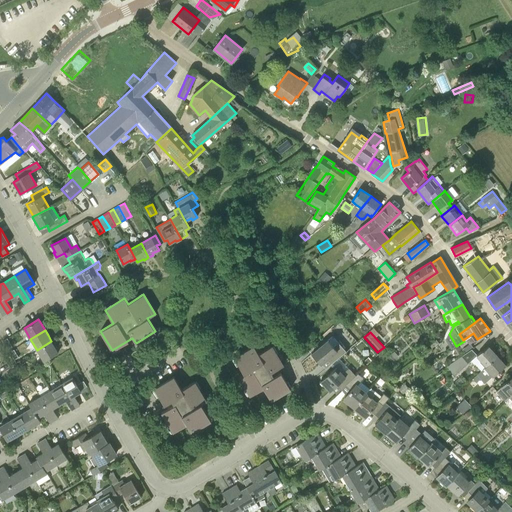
[(8,348),(12,346),(7,338),(3,341),(8,348)]
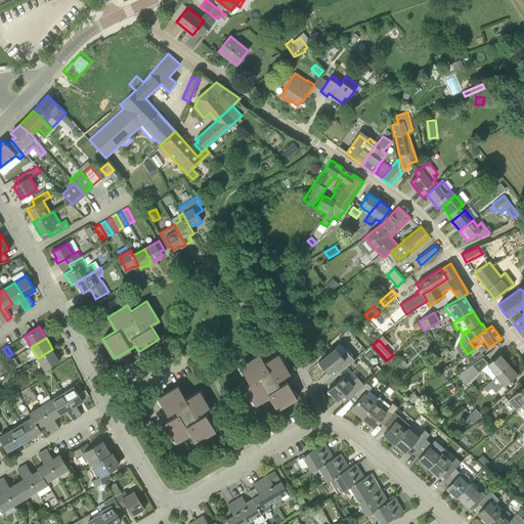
[(336,347),(318,362),(329,374),(336,366),(341,372),(354,359),(346,350),(341,354),(336,347)]
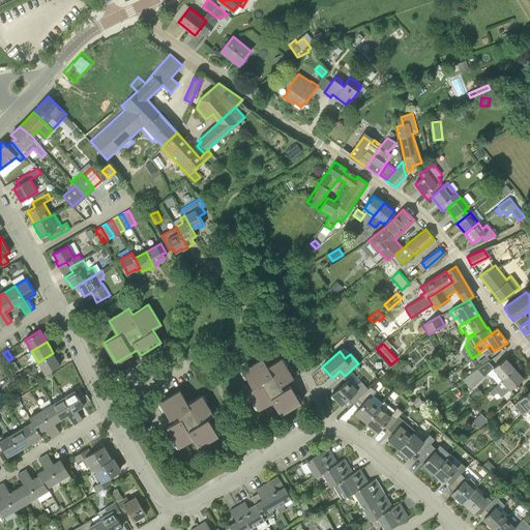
[(53,353),(38,362),(46,374),(60,365),(53,353)]
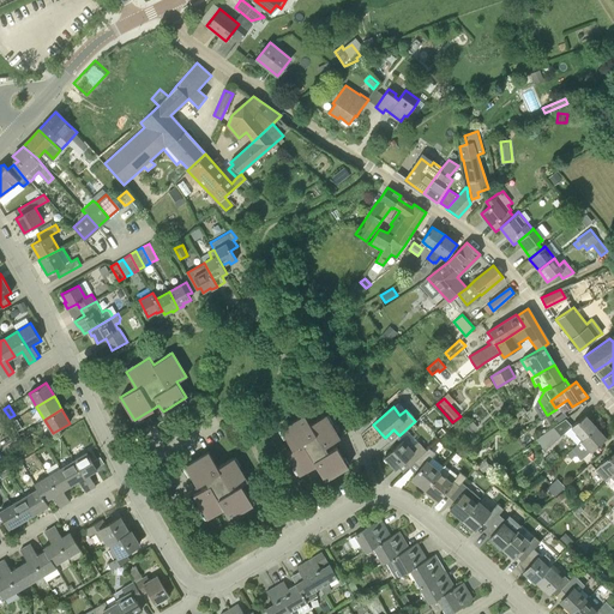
[(309,423),(308,420),(304,414),(281,428),(292,447),(286,451),(300,474),(315,465),(325,480),(348,467),(333,441),(339,438),(325,414),(309,423)]
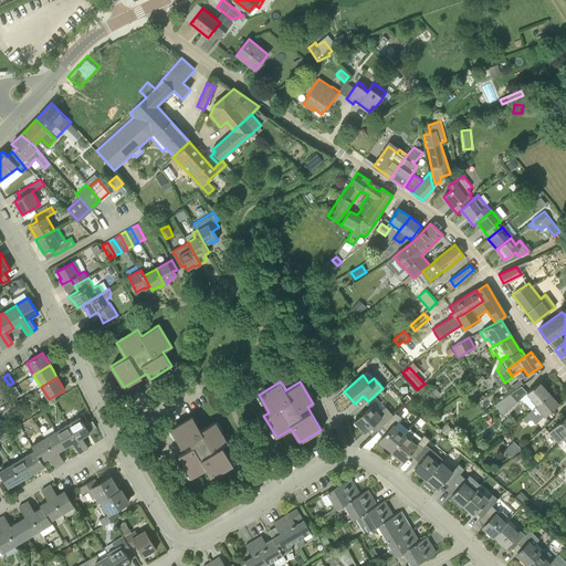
[(521,399),(532,410),(549,394),(540,383),(534,388),(533,387),(527,392),(522,386),(511,394),(492,406),(502,417),(521,399)]
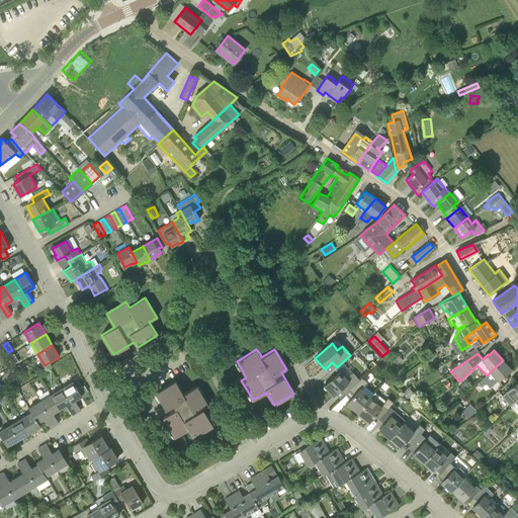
[(14,363),(19,361),(14,353),(10,356),(14,363)]
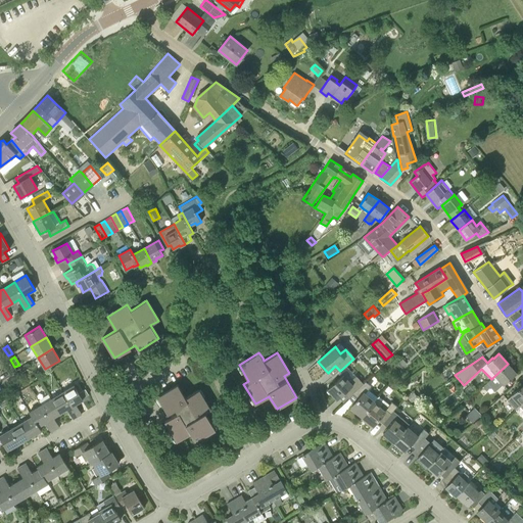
[(491,379),(483,386),(486,390),(490,387),(494,391),(503,384),(504,385),(516,373),(508,364),(491,379)]
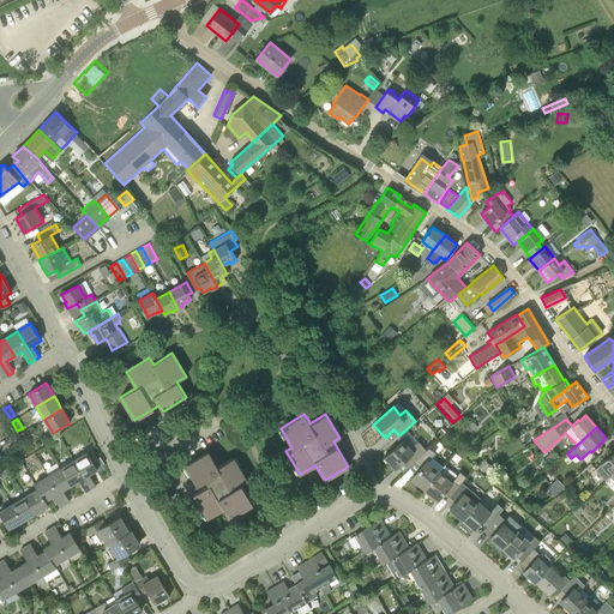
[(29,451),(35,447),(29,439),(24,441),(29,451)]
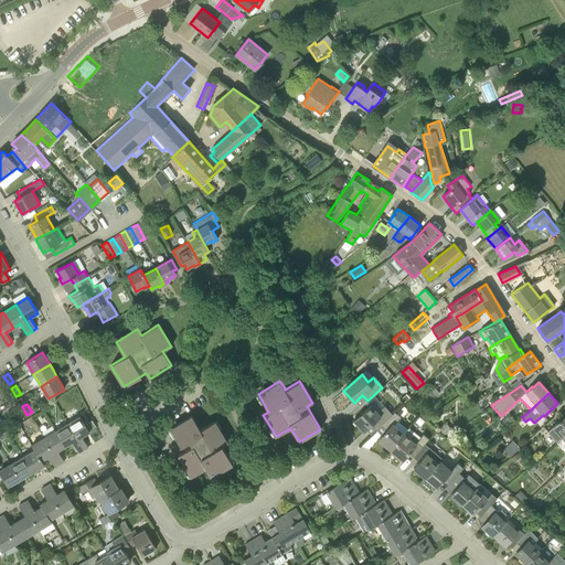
[(380,427),(381,425),(393,414),(385,405),(377,412),(371,404),(353,420),(364,432),(375,422),(380,427)]
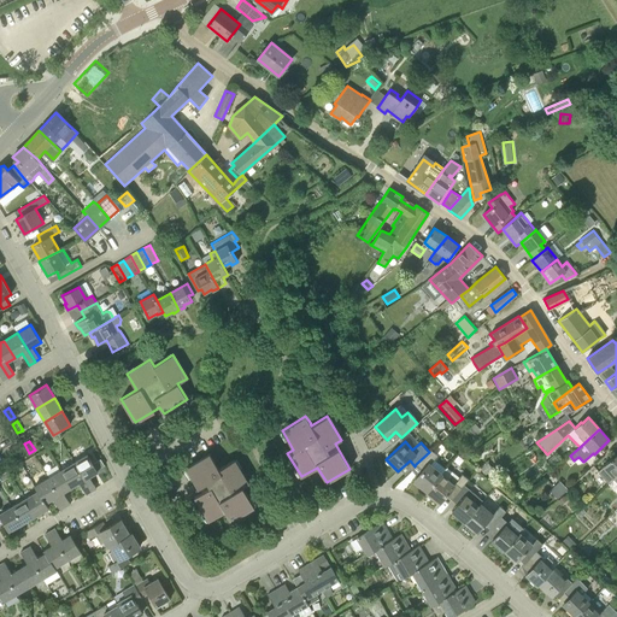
[(427,492),(442,474),(446,469),(435,459),(438,456),(430,450),(429,452),(416,464),(423,470),(413,481),(427,492)]
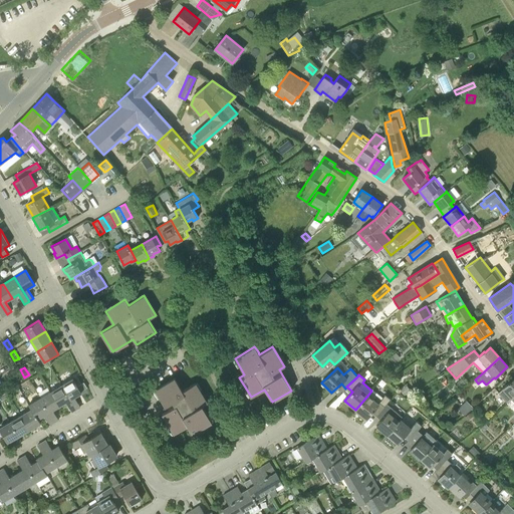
[(75,410),(80,407),(74,397),(81,393),(73,378),(61,384),(75,410)]
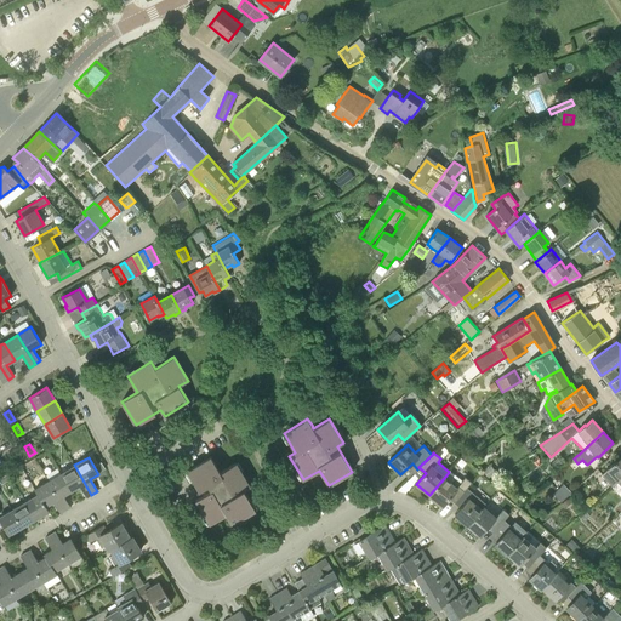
[(195,500),(197,500),(210,524),(226,514),(232,524),(256,510),(244,490),(250,486),(237,462),(220,472),(211,457),(187,471),(203,496),(195,500)]
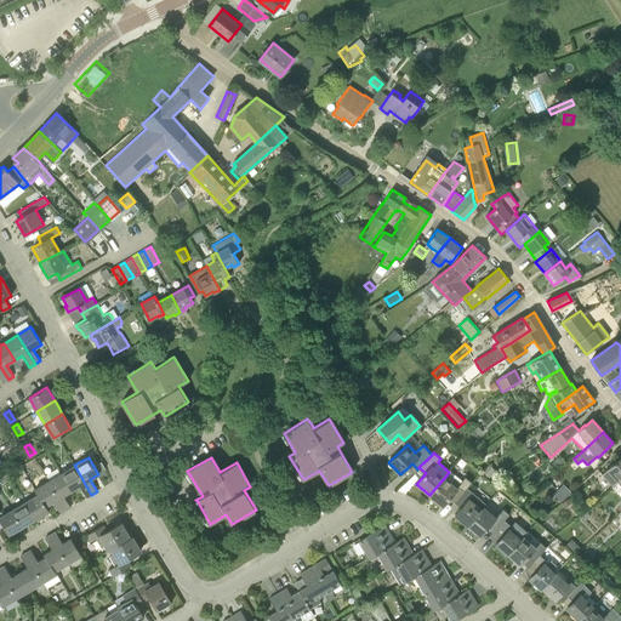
[(613,486),(617,482),(620,478),(620,457),(608,471),(603,474),(613,486)]
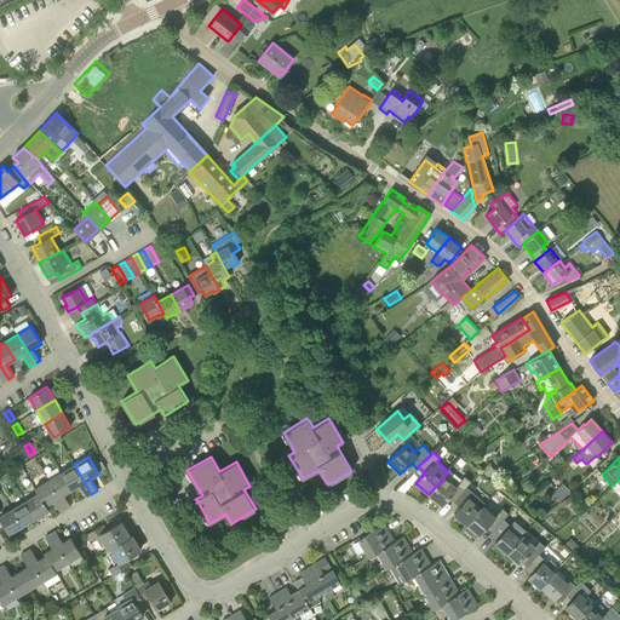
[(86,497),(91,494),(74,464),(62,472),(72,489),(80,484),(86,497)]
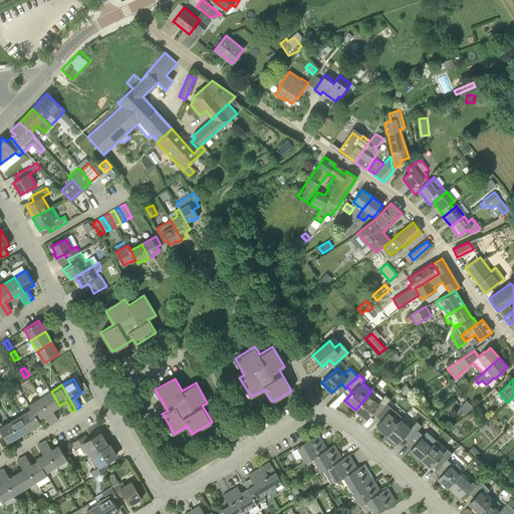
[(10,391),(12,395),(20,390),(18,386),(10,391)]
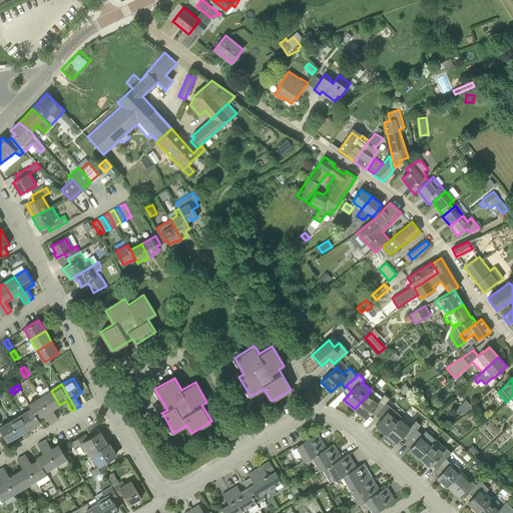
[(0,395),(0,397),(1,400),(9,395),(7,391),(0,395)]
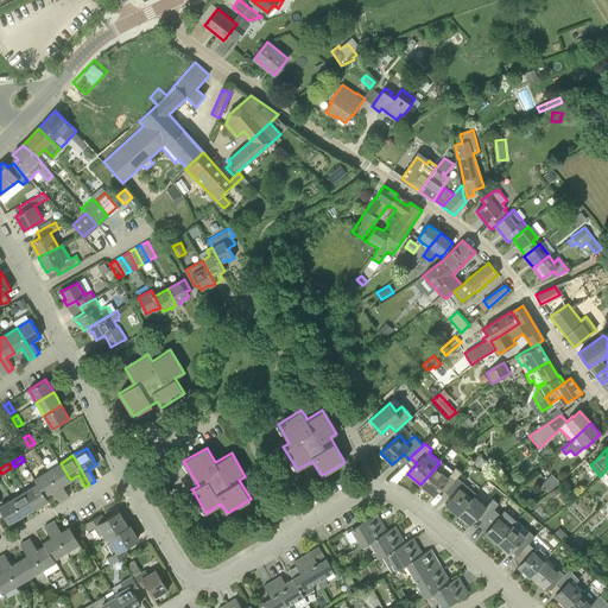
[(64,499),(69,496),(63,487),(63,485),(70,480),(61,463),(48,470),(64,499)]
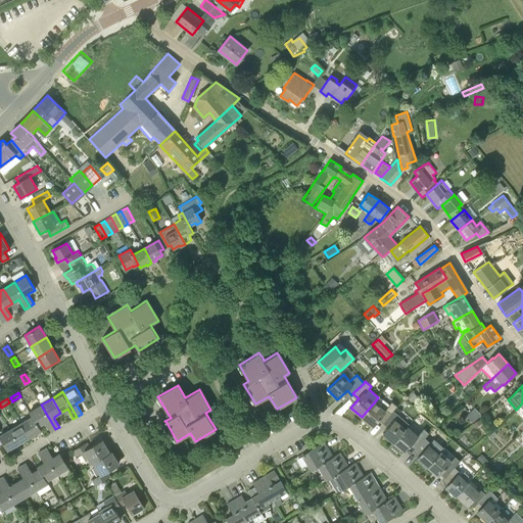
[(378,420),(383,424),(393,411),(397,407),(391,401),(388,406),(383,402),(380,407),(375,401),(362,417),(361,418),(372,427),(378,420)]
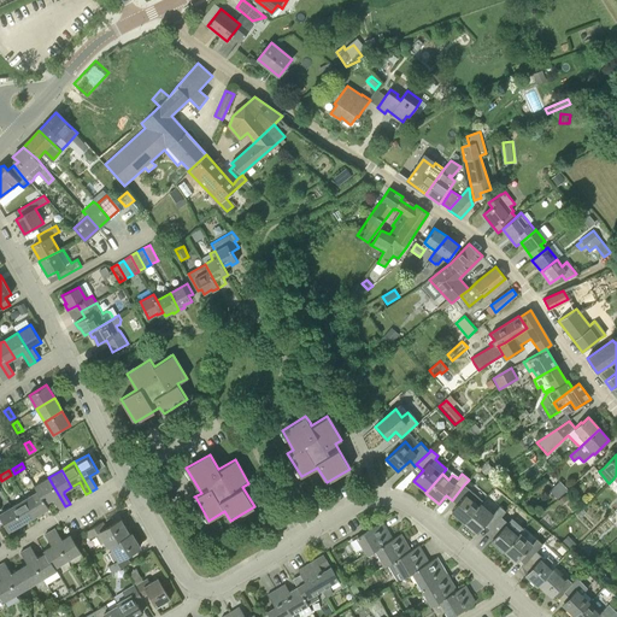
[(60,510),(65,506),(48,477),(34,486),(37,491),(48,507),(50,507),(46,503),(53,498),(60,510)]
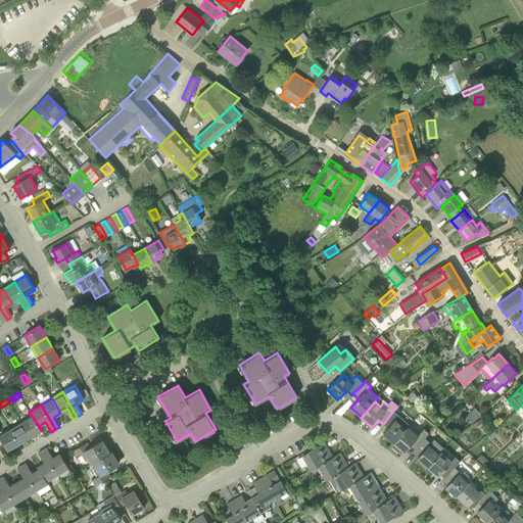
[(475,408),(467,415),(466,416),(473,422),(481,415),(475,408)]
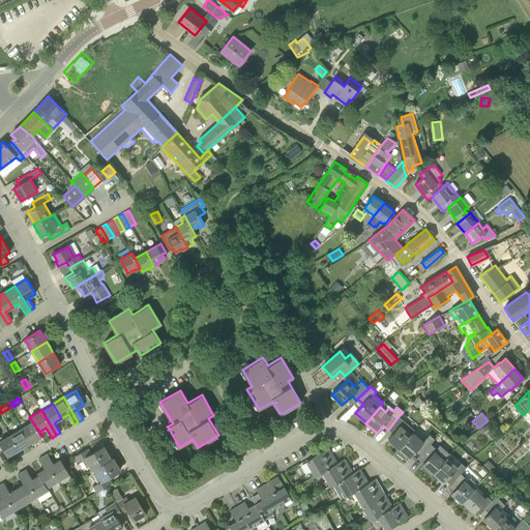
[(30,443),(41,436),(32,421),(22,428),(30,443)]
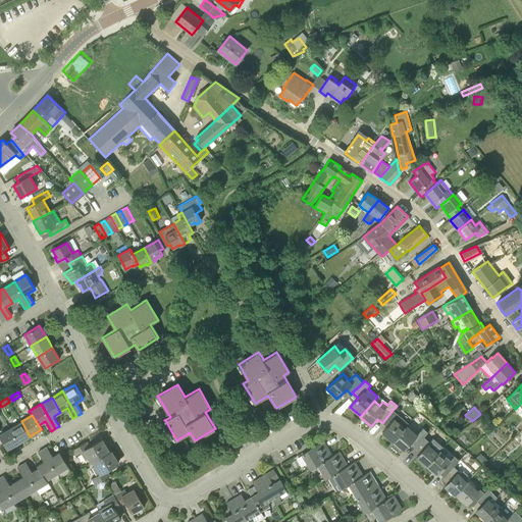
[(382,432),(394,441),(406,427),(394,418),(382,432)]
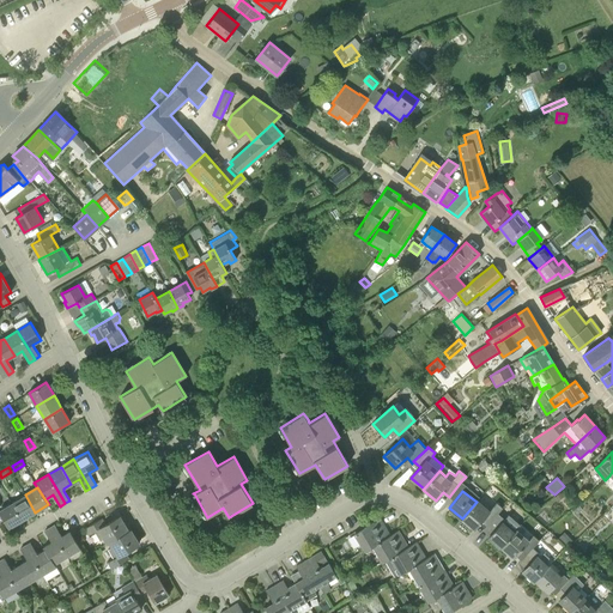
[(22,520),(35,513),(25,495),(12,503),(22,520)]
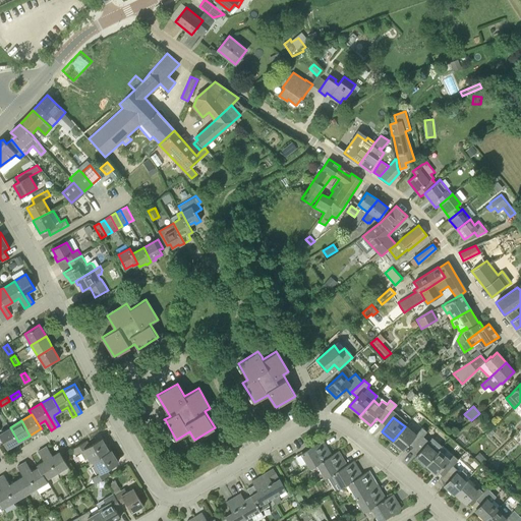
[(411,440),(416,445),(423,437),(425,433),(427,431),(422,427),(416,433),(406,425),(405,426),(393,441),(404,450),(411,440)]
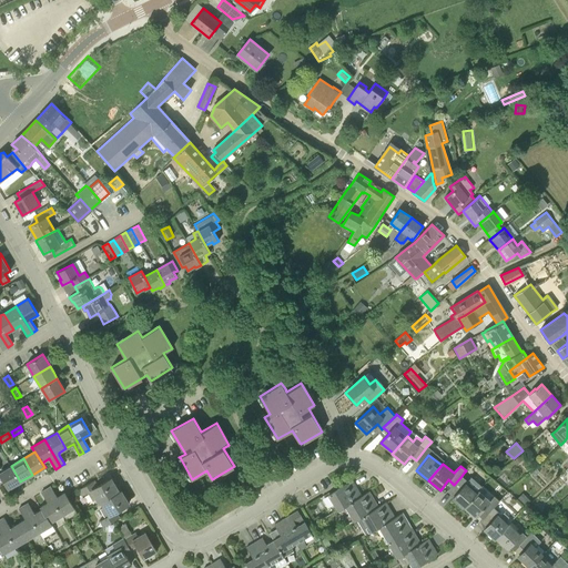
[(0,476),(8,489),(20,482),(11,466),(0,472),(0,476)]
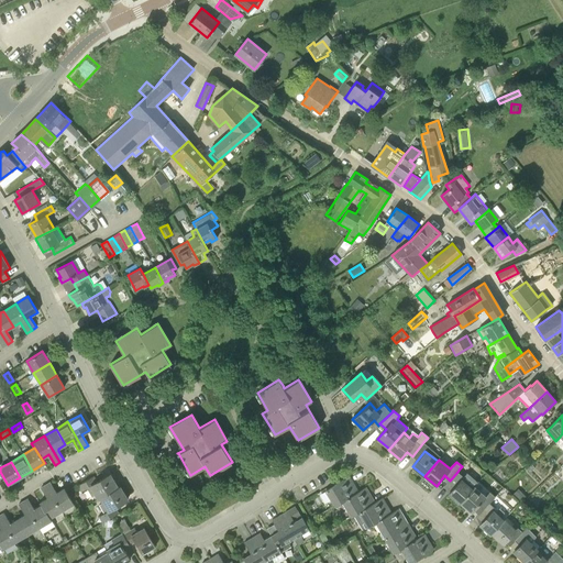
[(461,501),(475,486),(478,482),(466,472),(465,474),(460,468),(457,472),(450,481),(446,483),(453,488),(449,494),(459,504),(461,501)]
